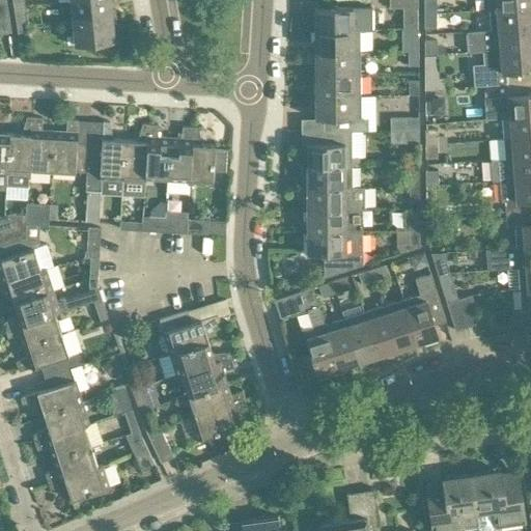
[(111,17),(109,0),(71,0),(73,21),(111,17)]
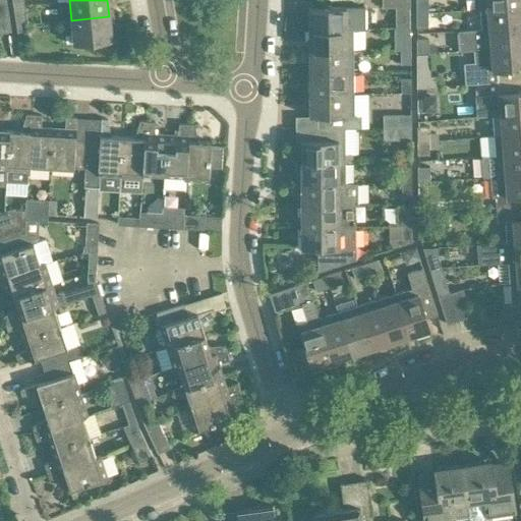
[(415,0),(416,12),(427,11),(427,0),(415,0)]
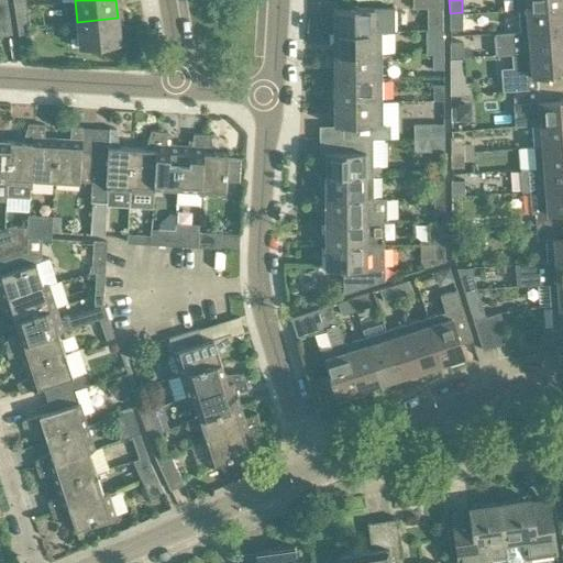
[(562,4),(517,8),(519,30),(562,26),(562,4)]
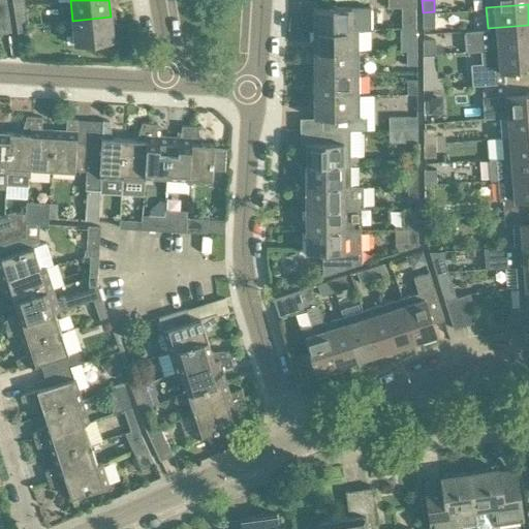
[(25,5),(13,7),(17,27),(29,26),(25,5)]
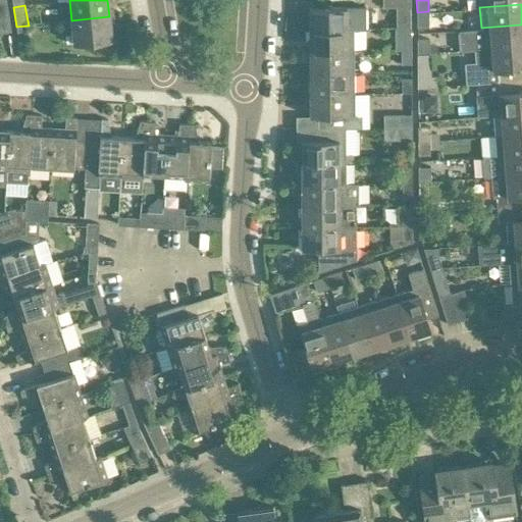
[(366,6),(309,7),(309,30),(354,29),(366,29),(366,6)]
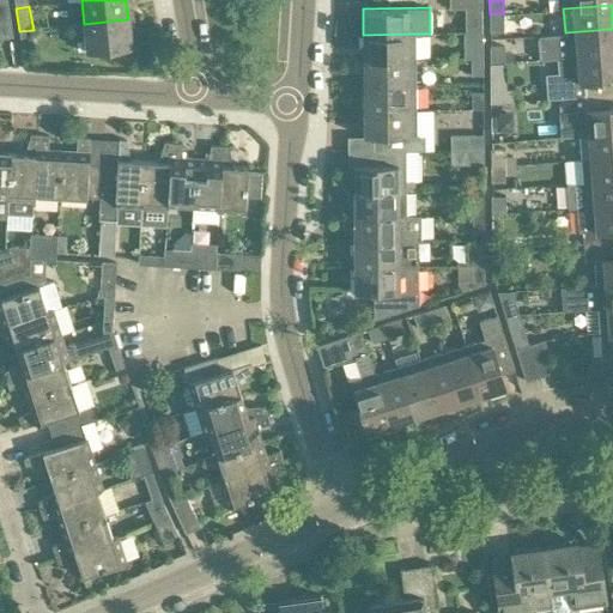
[(503,31),(503,13),(490,14),(490,31),(503,31)]
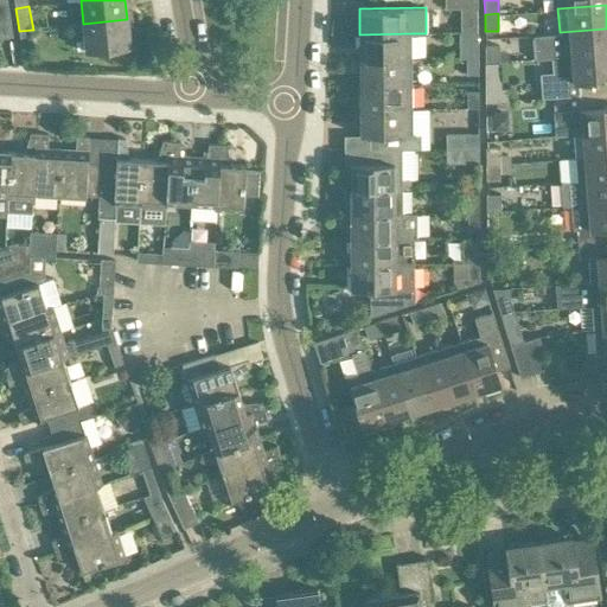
[(0,38),(12,37),(10,14),(0,16),(0,38)]
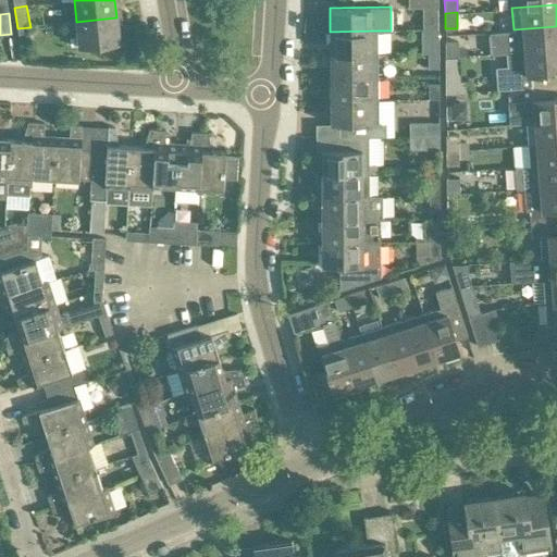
[(120,40),(116,17),(76,22),(78,45),(120,40)]
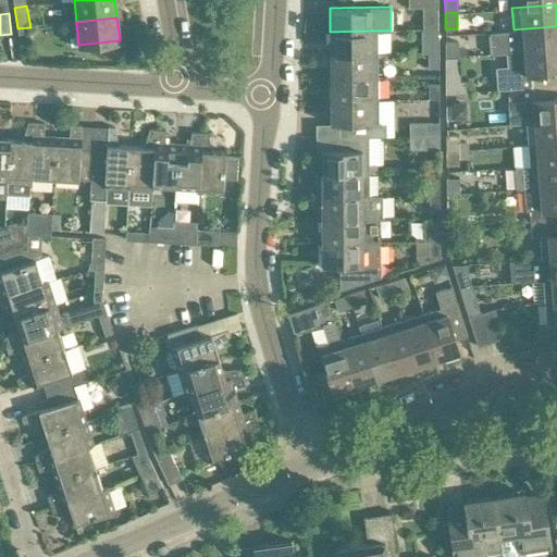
[(506,52),(556,48),(556,26),(514,29),(490,32),(491,52),(506,52)]
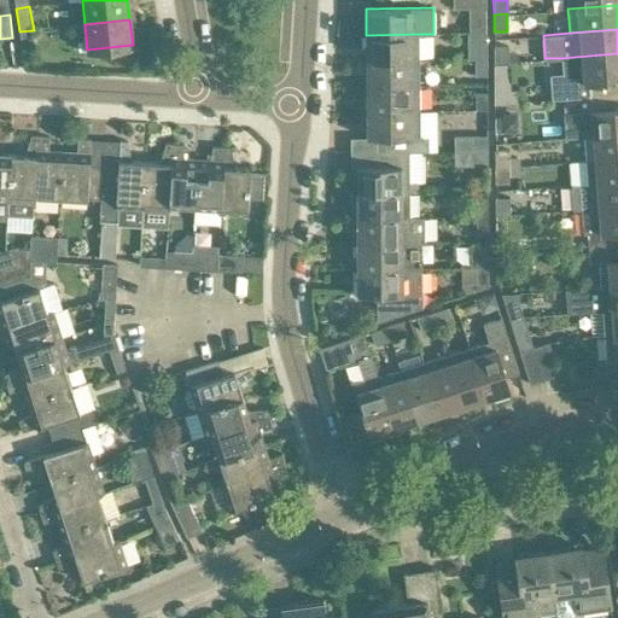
[(34,30),(19,31),(22,47),(35,45),(34,30)]
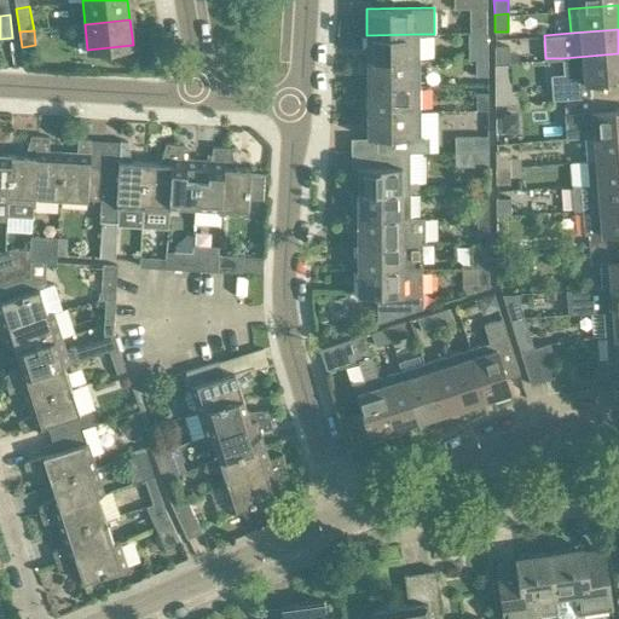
[(366,61),(420,59),(420,34),(366,35),(366,61)]
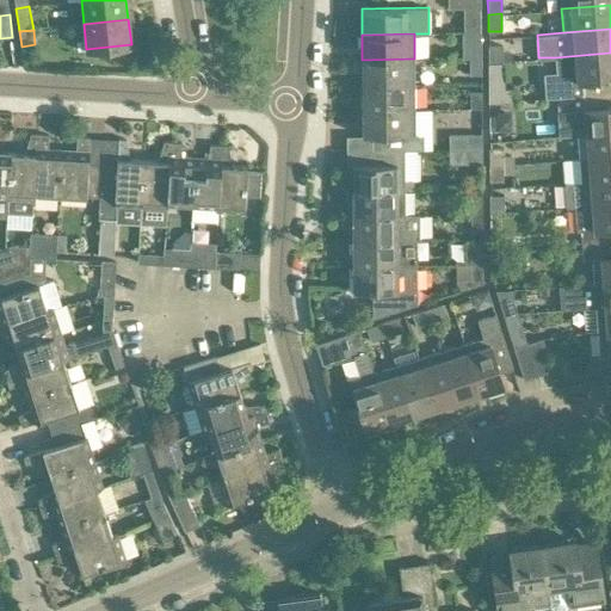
[(470,59),(481,59),(481,41),(462,41),(462,59),(470,59)]
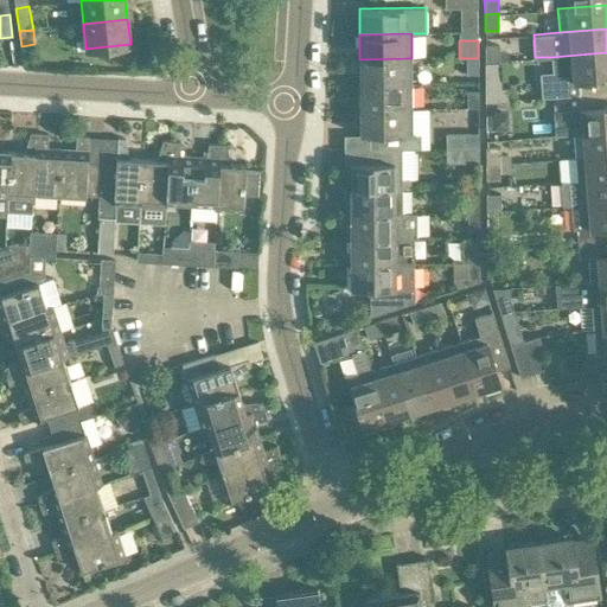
[(499,62),(499,44),(485,45),(485,62),(499,62)]
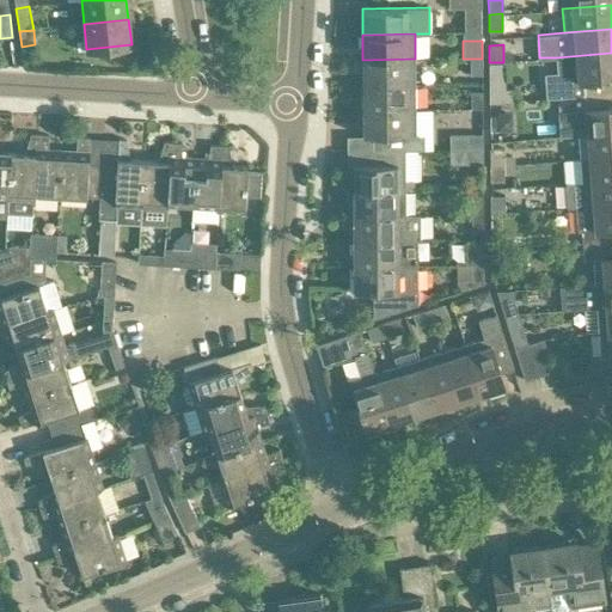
[(557,73),(544,73),(546,98),(557,97),(565,96),(611,92),(611,53),(556,57),(557,73)]
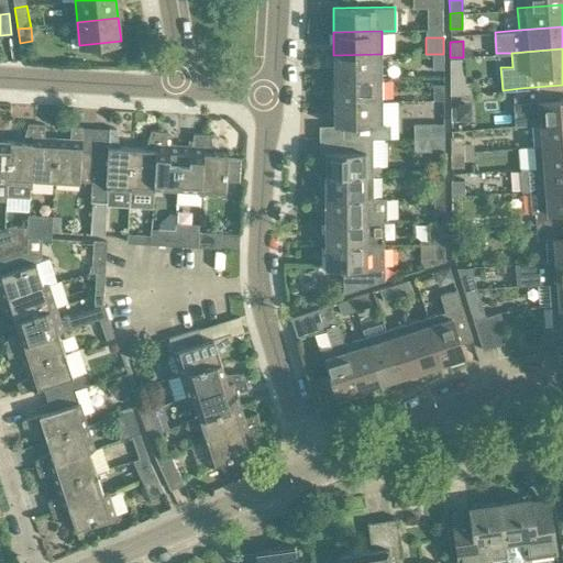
[(333,55),(333,77),(382,77),(382,54),(333,55)]
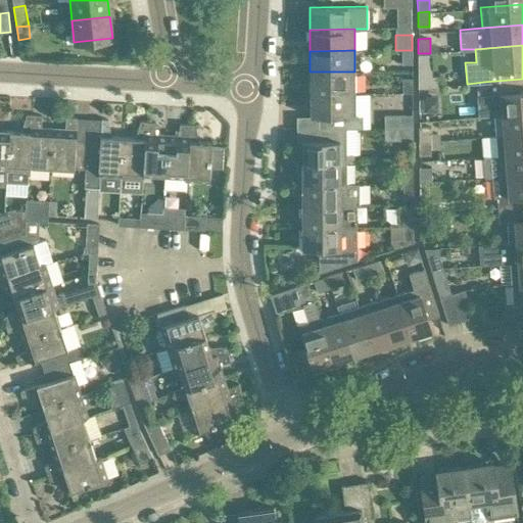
[(412,64),(412,50),(402,50),(402,64),(412,64)]
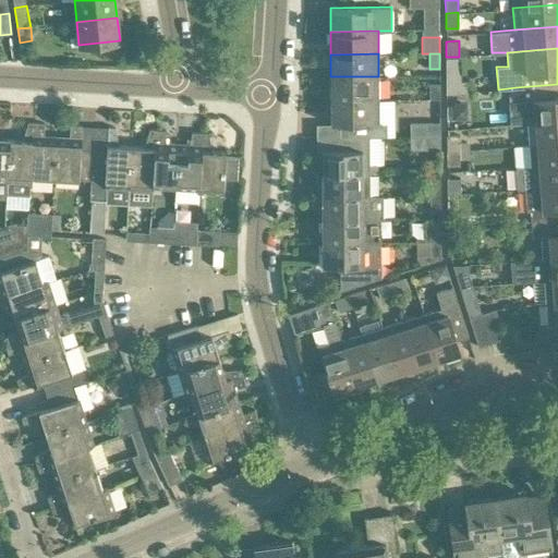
[(464,92),(463,73),(446,74),(447,93),(464,92)]
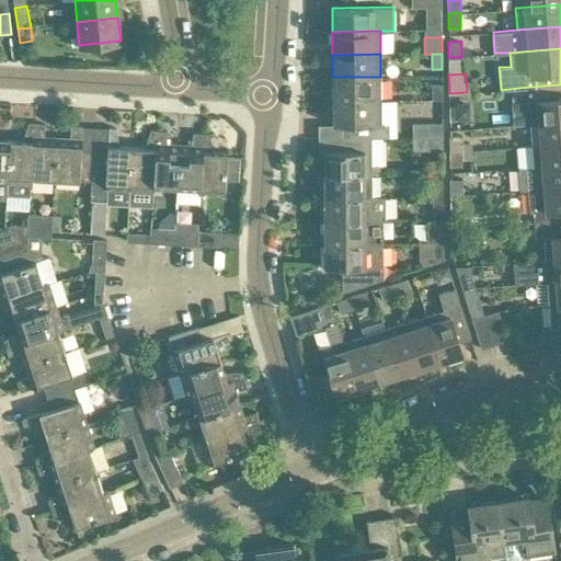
[(332,77),(332,100),(380,100),(380,77),(332,77)]
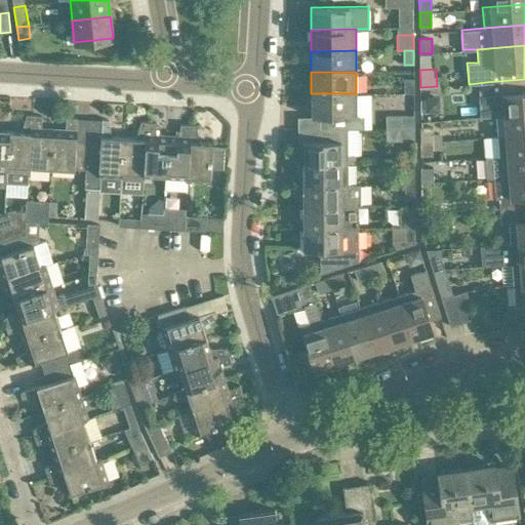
[(413,92),(413,78),(403,78),(404,92),(413,92)]
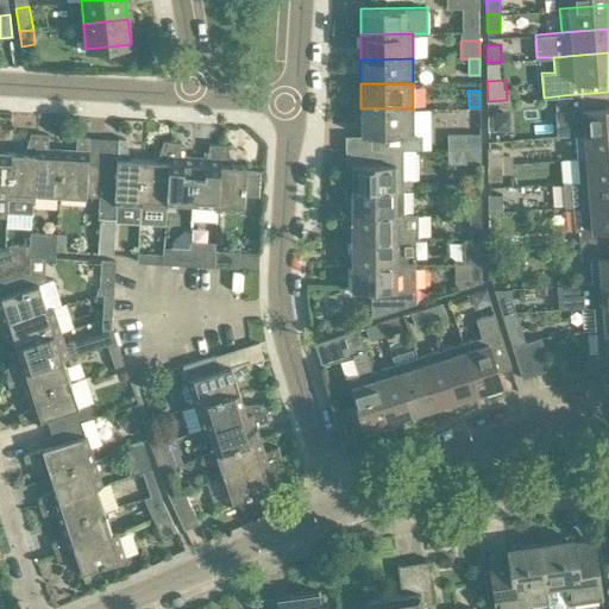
[(608,92),(563,95),(554,96),(558,136),(575,135),(608,131),(608,92)]
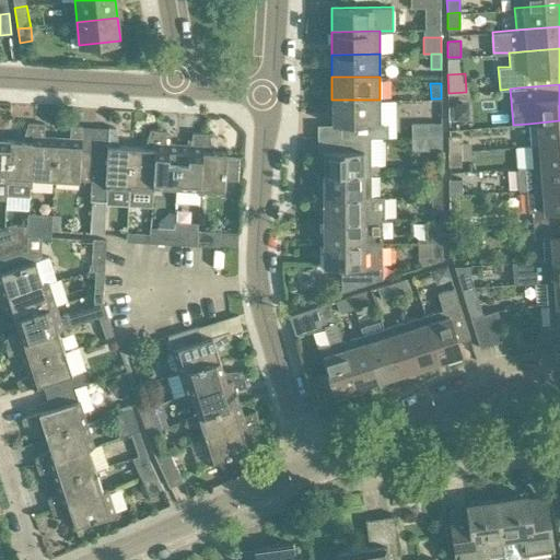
[(380,100),(331,100),(331,124),(340,124),(341,137),(371,138),(387,138),(386,124),(380,124),(380,100)]
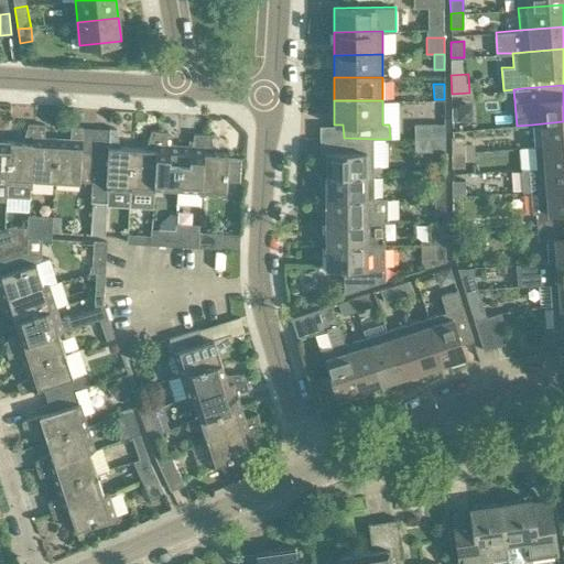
[(534,145),(563,143),(563,121),(532,125),(534,145)]
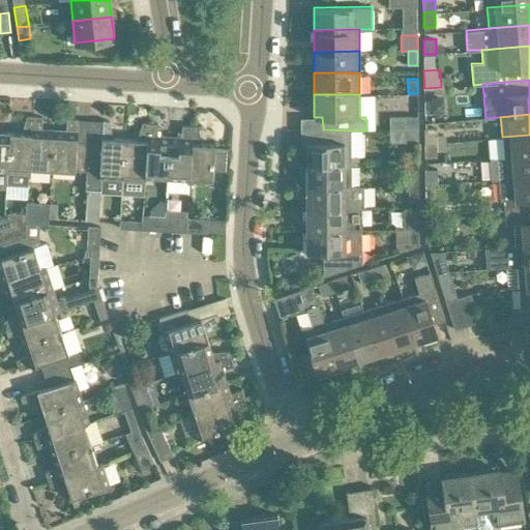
[(9,131),(6,184),(28,185),(29,173),(32,116),(27,116),(22,133),(9,131)]
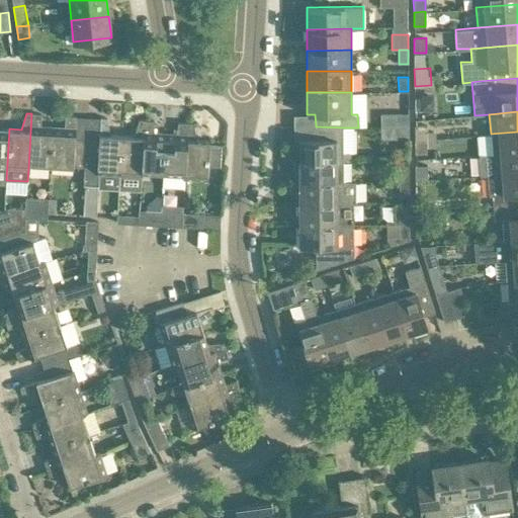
[(31,113),(28,169),(29,169),(29,164),(51,166),(53,126),(40,125),(41,114),(31,113)]
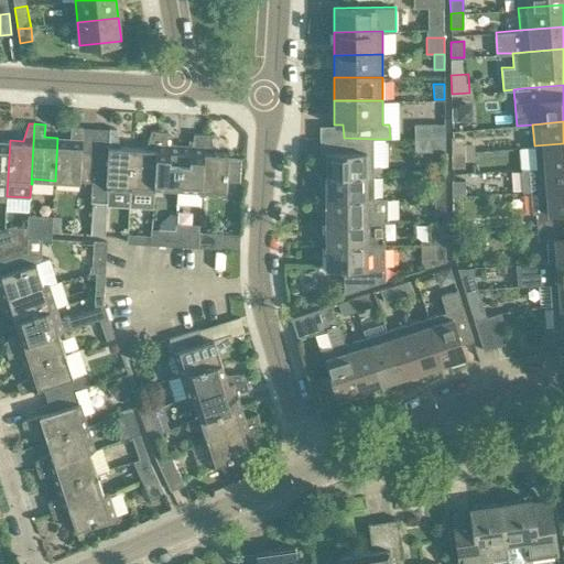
[(414,138),(444,138),(444,123),(414,123),(414,138)]
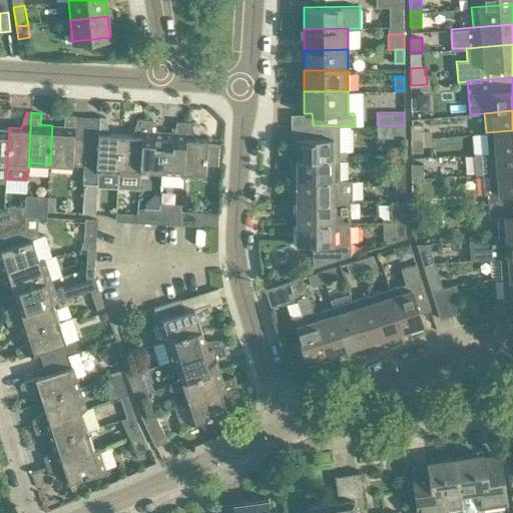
[(52,125),(50,164),(72,165),(83,165),(85,137),(74,136),(75,114),(64,114),(64,126),(52,125)]
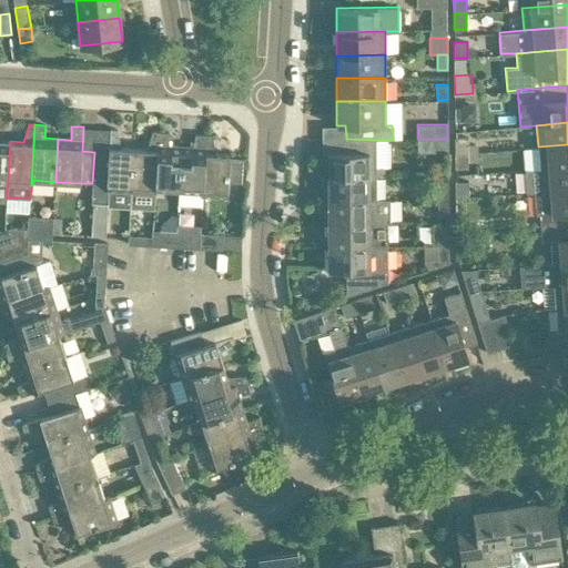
[(120,148),(118,129),(110,129),(109,153),(94,152),(92,183),(91,204),(107,204),(108,191),(131,192),(133,149),(120,148)]
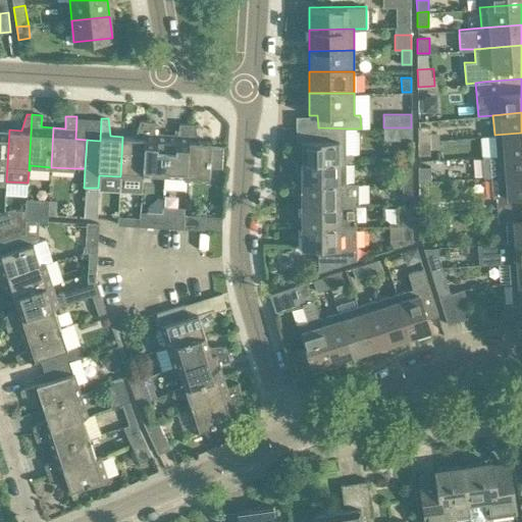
[(122,137),(120,176),(143,178),(145,120),(140,120),(135,137),(122,137)]
